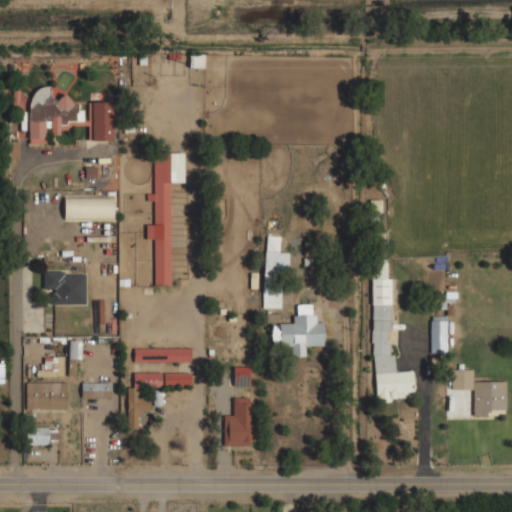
[(203,67),(203,54),(189,53),(188,67),(203,67)]
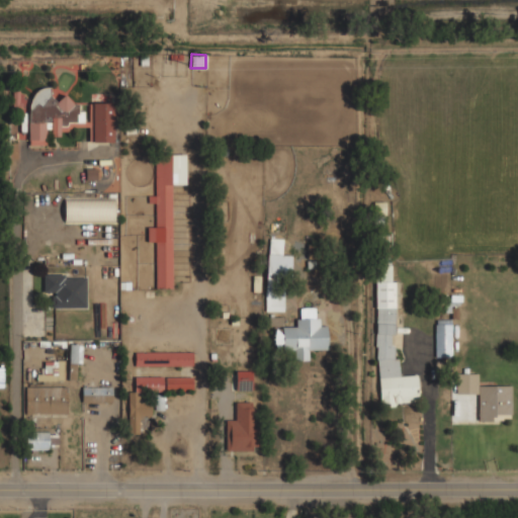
[(113,103),(87,102),(87,121),(86,122),(83,120),(83,111),(57,88),(38,88),(30,98),(28,147),(45,147),(46,127),(56,137),(59,137),(68,126),(89,126),(88,138),(93,142),(111,142),(113,103)]
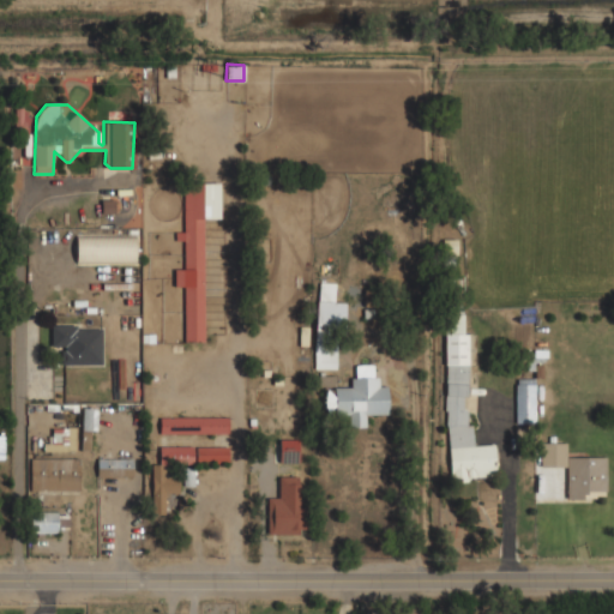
[(203,218),(221,218),(220,184),(184,184),(184,342),(204,342),(203,218)]
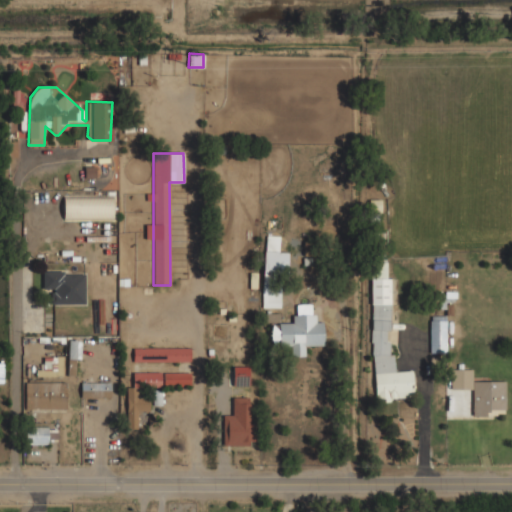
[(112,220),(112,195),(63,196),(64,221),(112,220)]
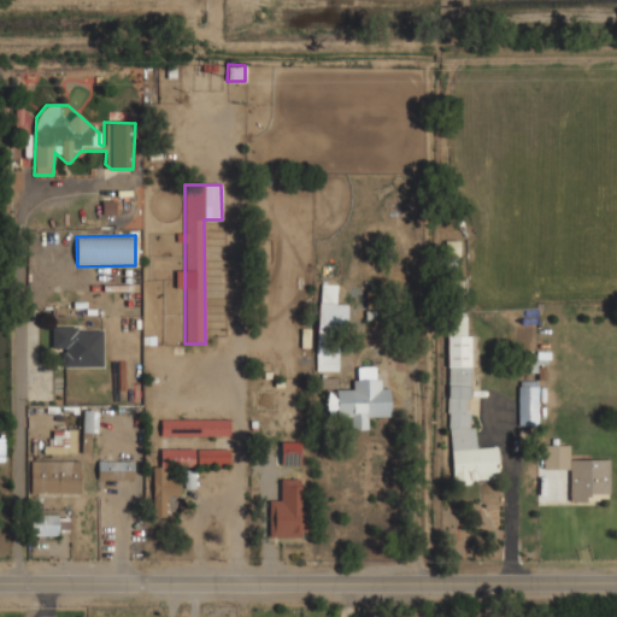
[(336,285),(319,283),(316,370),(341,371),(344,304),(335,304),(336,285)]
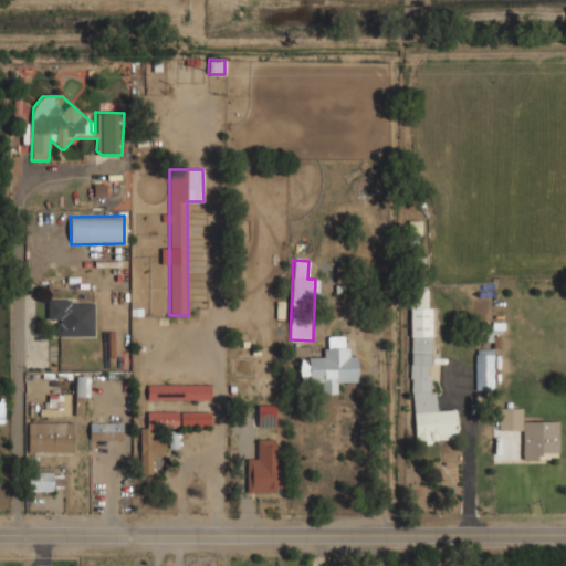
[(93,336),(94,302),(48,301),(46,320),(56,320),(56,335),(93,336)]
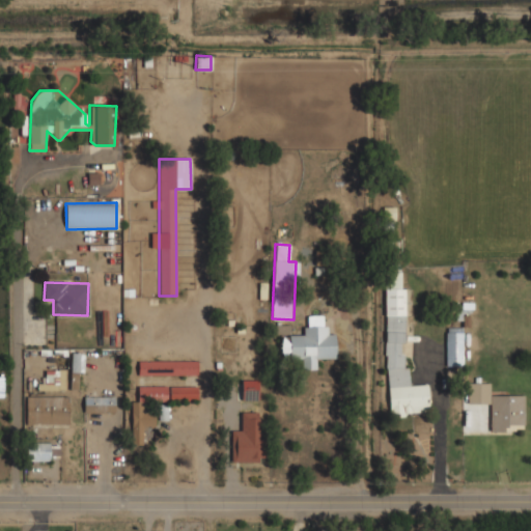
[(335,359),(335,334),(327,334),(327,327),(303,327),(304,335),(280,336),(280,359),(302,358),(302,369),(315,369),(315,359),(335,359)]
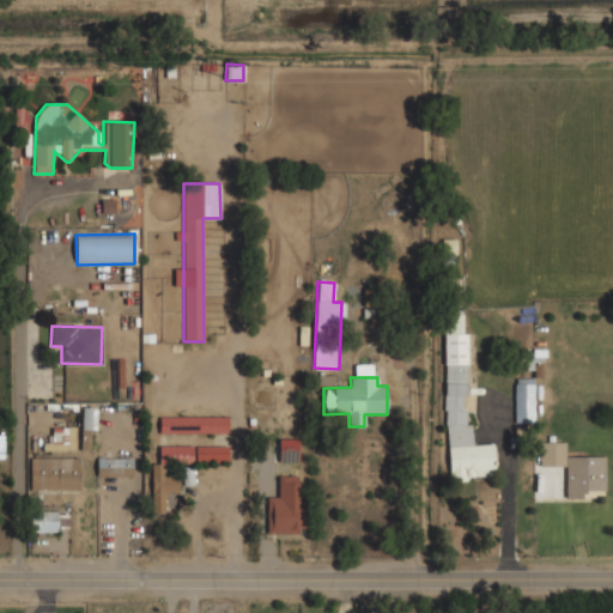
[(515,423),(534,423),(534,377),(515,377),(515,423)]
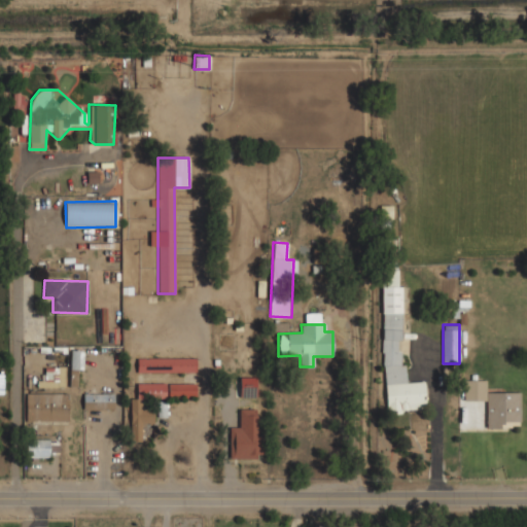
[(77,386),(78,369),(83,369),(83,351),(71,351),(70,386),(77,386)]
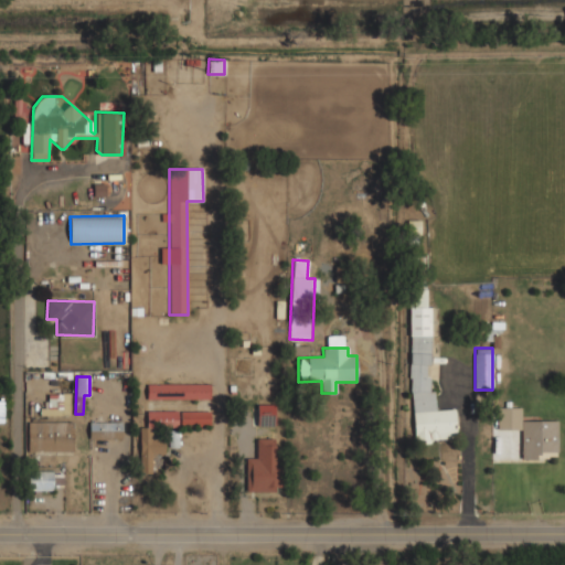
[(210,398),(210,384),(146,385),(146,400),(210,398)]
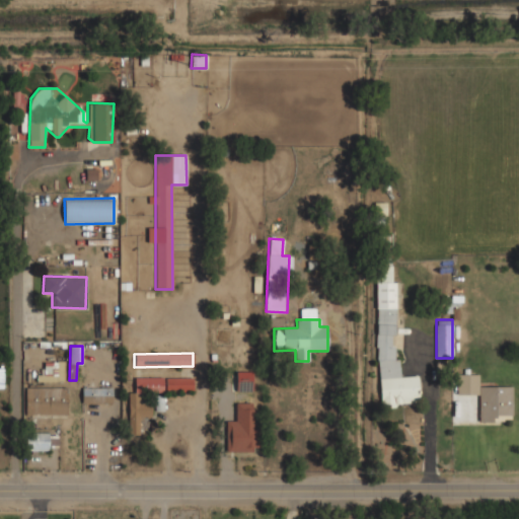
[(36,375),(36,382),(64,381),(63,361),(45,362),(45,374),(36,375)]
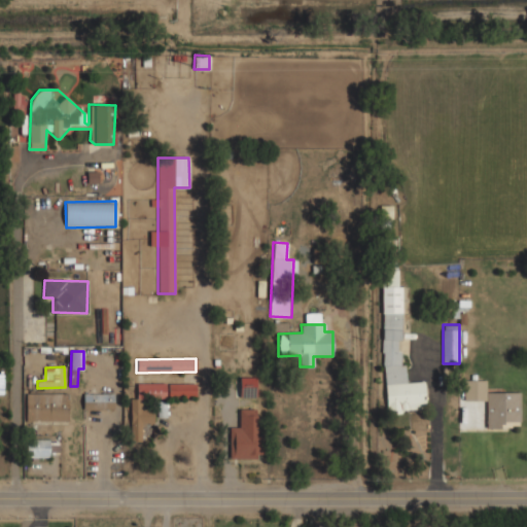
[(256,397),(256,377),(240,377),(240,396),(256,397)]
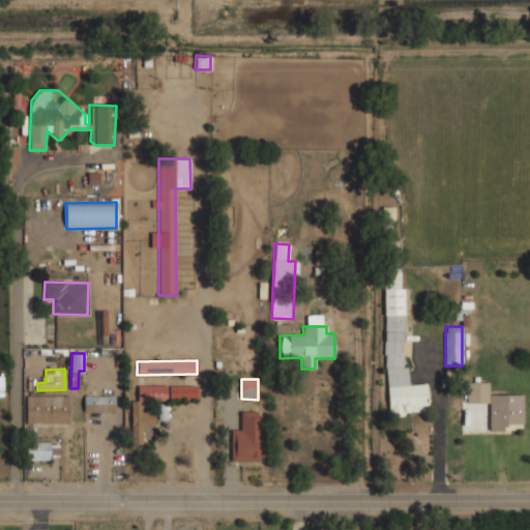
[(489,382),(469,382),(469,403),(489,403),(489,430),(523,430),(523,394),(489,394),(489,382)]
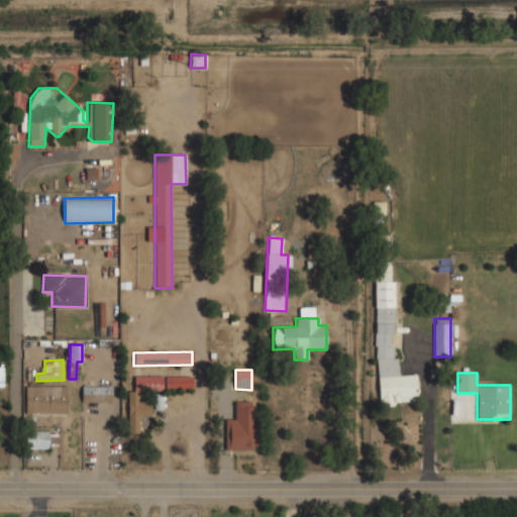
[(159,376),(133,377),(134,389),(159,389),(159,376)]
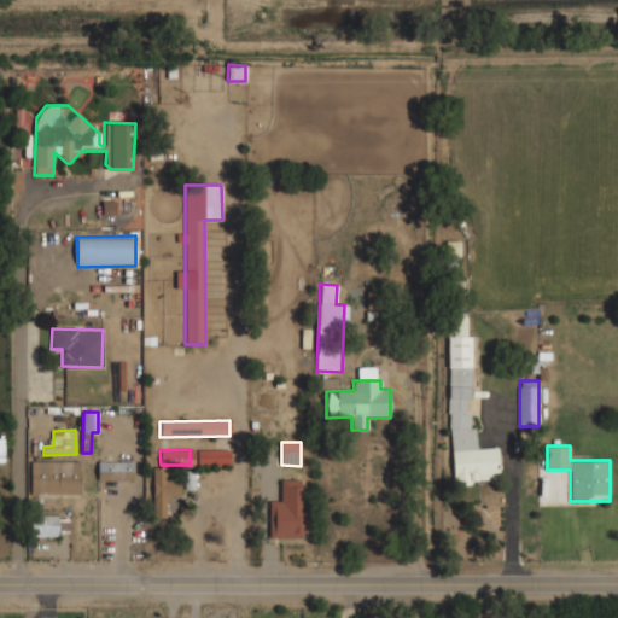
[(80,494),(80,461),(30,461),(30,494),(80,494)]
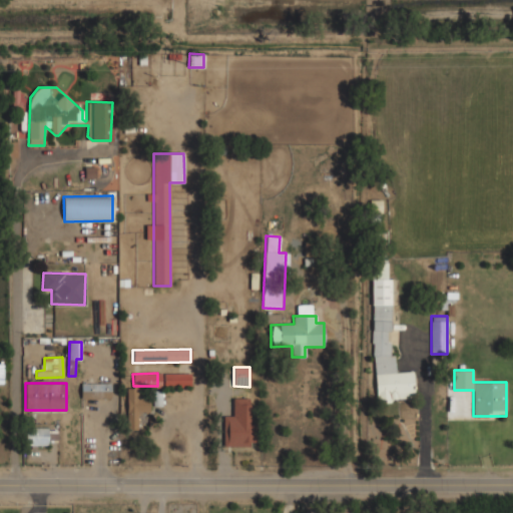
[(104,383),(81,383),(81,398),(104,398),(104,383)]
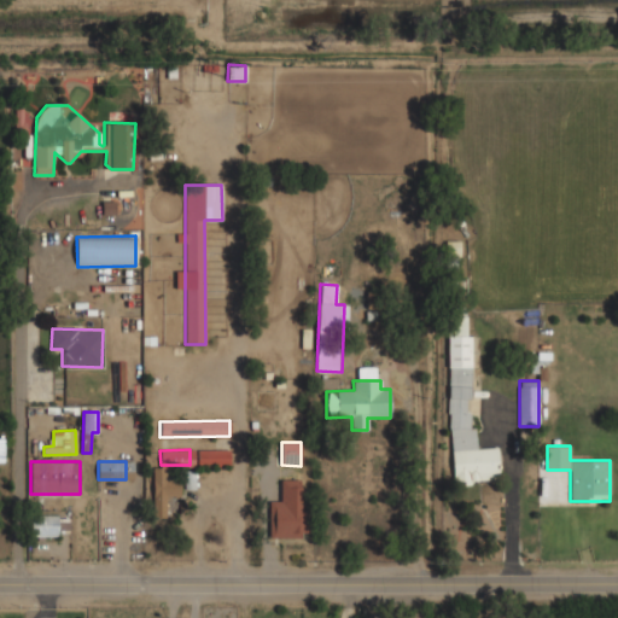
[(153,518),(170,517),(170,499),(180,499),(180,479),(152,481),(153,518)]
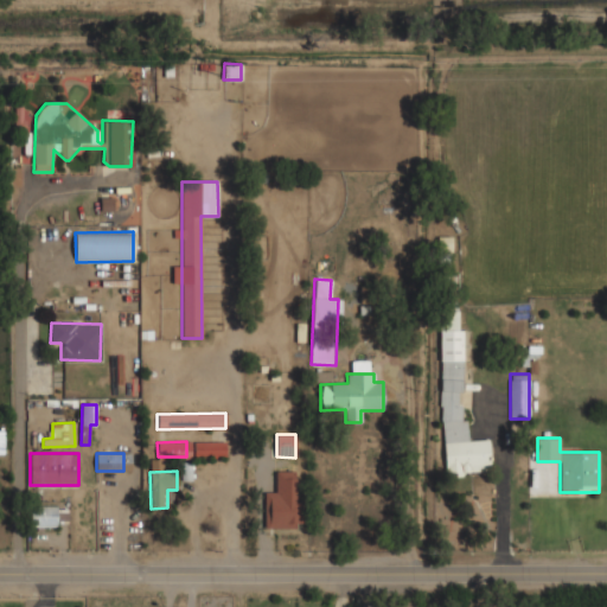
[(264,492),(264,529),(300,528),(298,471),(275,471),(275,492),(264,492)]
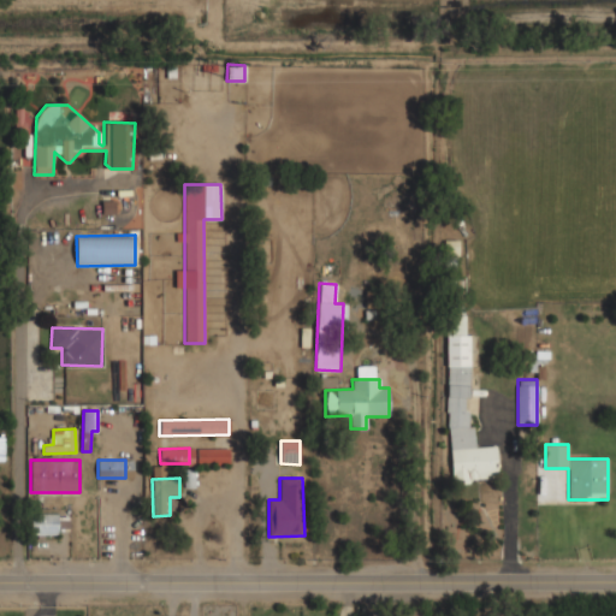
[(29,534),(58,535),(58,528),(69,528),(70,516),(30,514),(29,534)]
